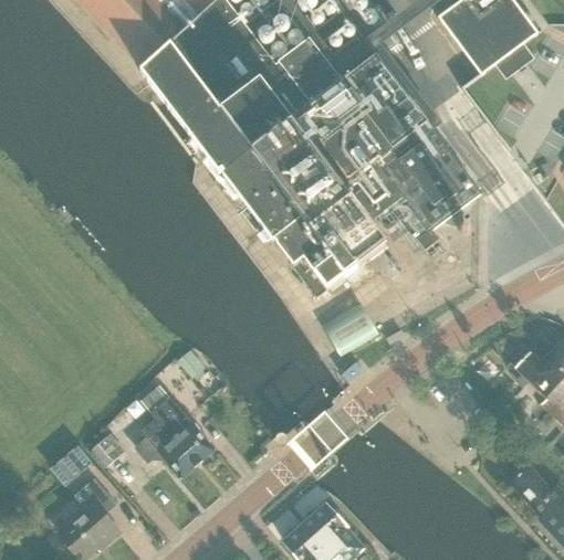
[(434,228),(483,190),(379,57),(398,42),(392,34),(437,0),(458,0),(439,14),(482,73),(505,55),(513,67),(523,61),(514,49),(540,30),(518,0),(416,0),(384,24),(380,20),(376,23),(357,0),(334,0),(342,9),(320,27),(295,0),(84,0),(144,65),(143,66),(325,304),(375,266),(367,257),(387,242),(371,221),(379,214),(389,226),(404,215),(427,246),(440,236),(434,228)]
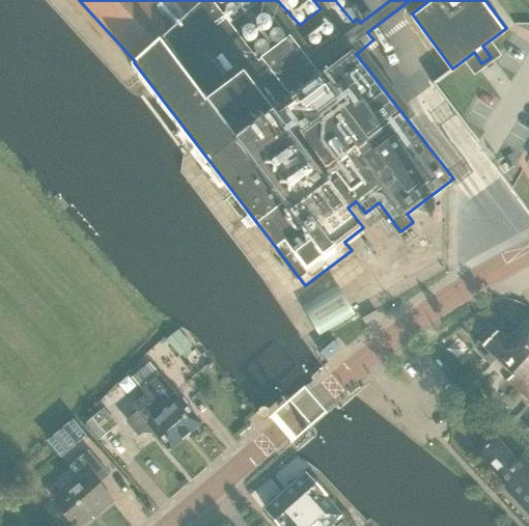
[(528,316),(509,337),(499,327),(484,341),(514,370),(508,376),(528,394),(528,316)]
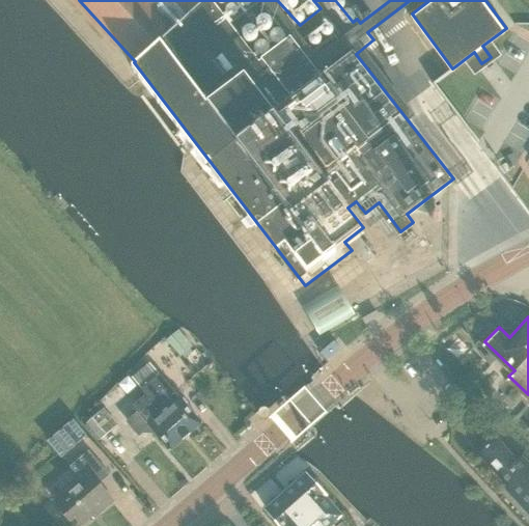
[(342,348),(334,338),(322,350),(327,356),(330,359),(342,348)]
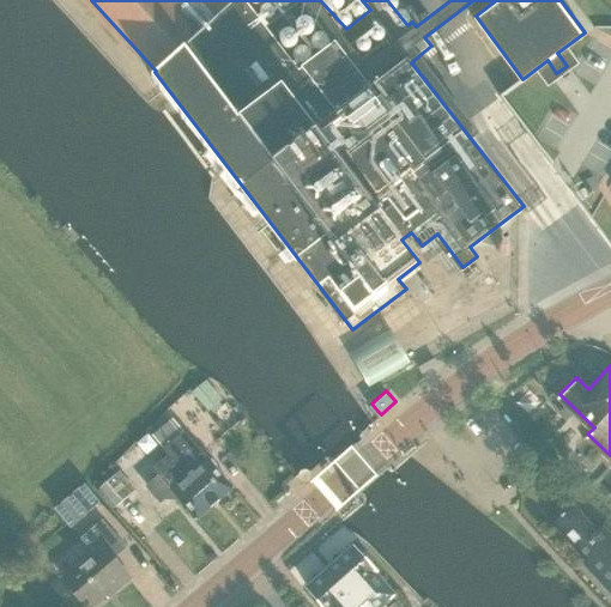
[(174,416),(155,431),(213,502),(235,484),(186,426),(185,428),(174,416)]
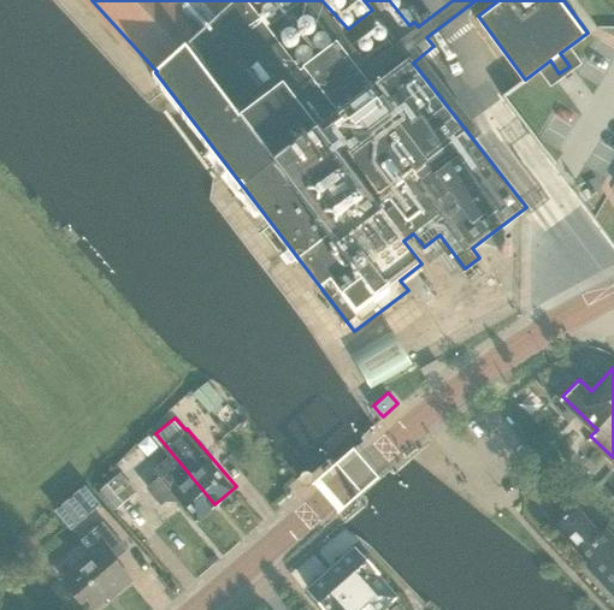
[(199,517),(214,504),(155,433),(154,434),(170,452),(155,466),(161,473),(149,484),(163,499),(175,490),(199,517)]
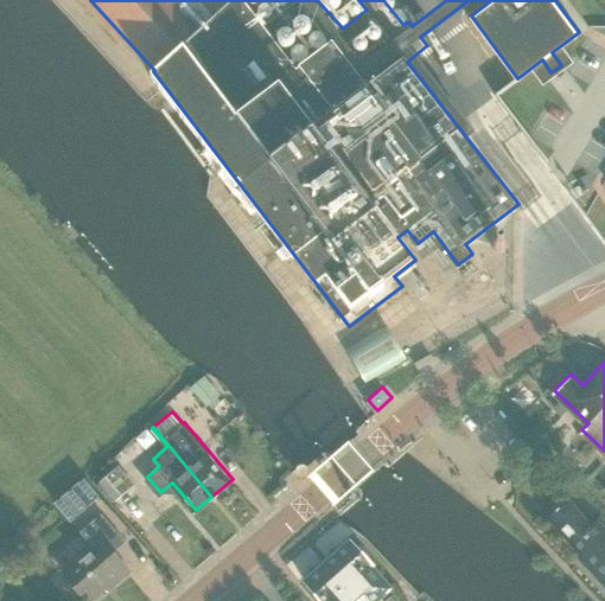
[(120,460),(99,478),(116,498),(137,480),(120,460)]
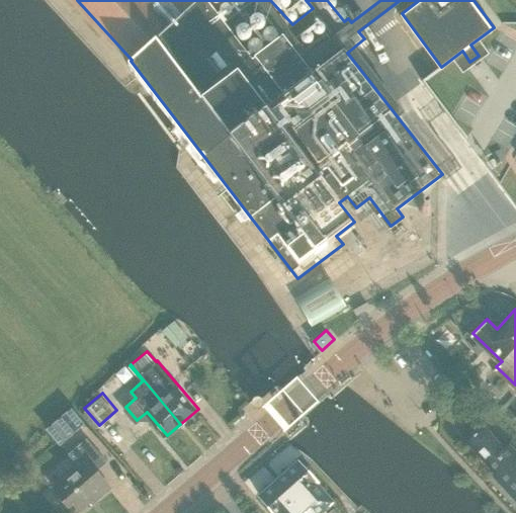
[(86,420),(73,405),(48,426),(61,442),(86,420)]
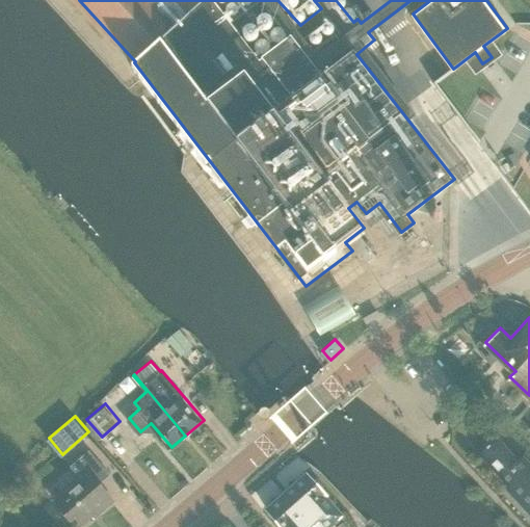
[(498,435),(480,451),(496,467),(496,471),(501,477),(505,477),(512,484),(511,485),(511,490),(529,509),(529,457),(526,454),(521,459),(498,435)]
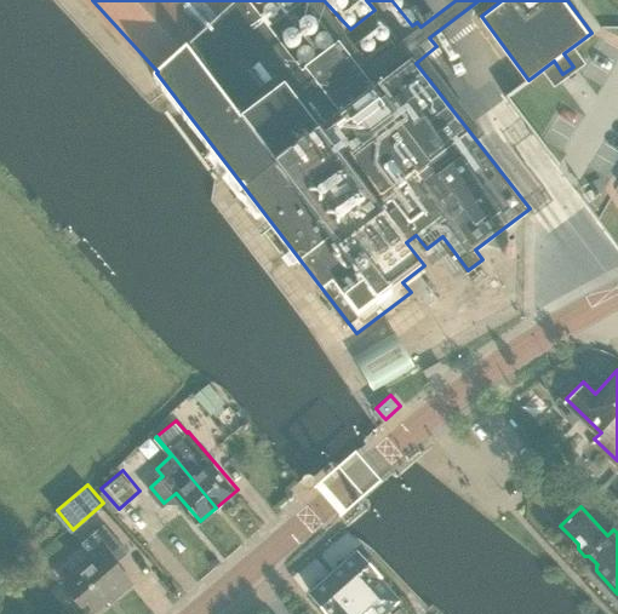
[(115,590),(118,592),(132,580),(116,561),(130,550),(106,521),(84,539),(96,554),(66,580),(91,610),(115,590)]
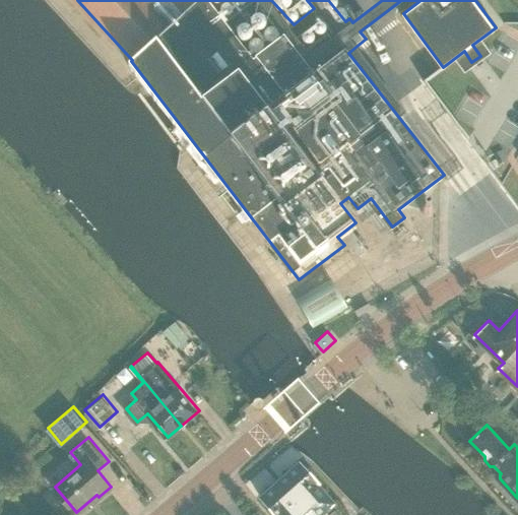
[(281,478),(314,514),(326,514),(323,511),(335,501),(315,478),(317,472),(310,464),(303,465),(300,462),(281,478)]
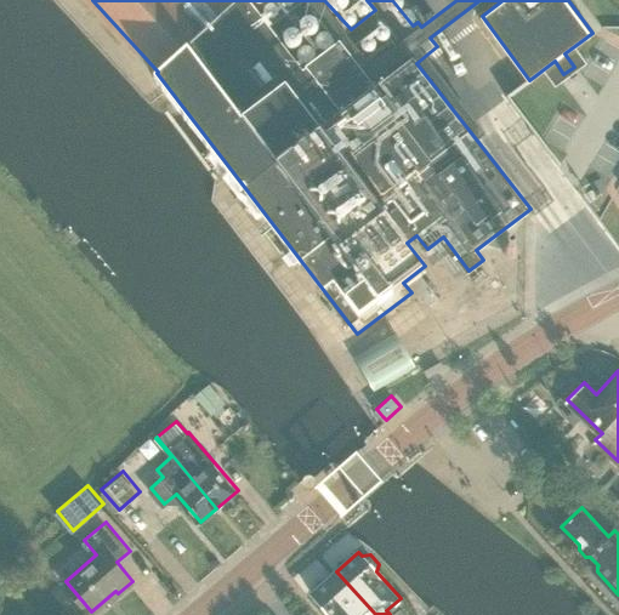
[(375,614),(336,571),(314,591),(335,614),(375,614)]
